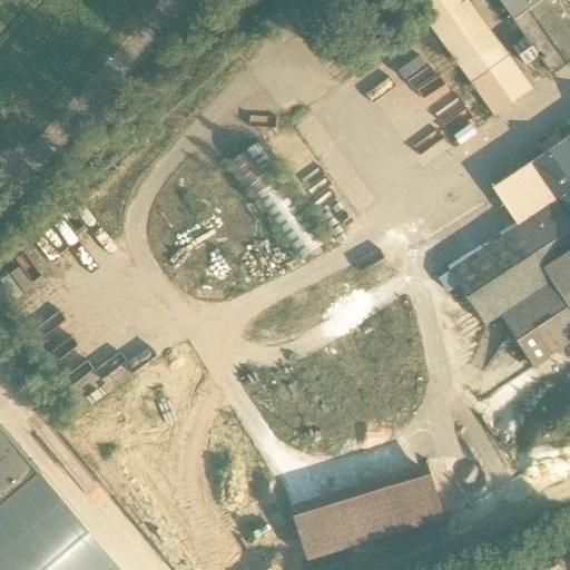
[(531,90),(510,60),(467,0),(411,0),(473,87),(495,116),(531,90)]
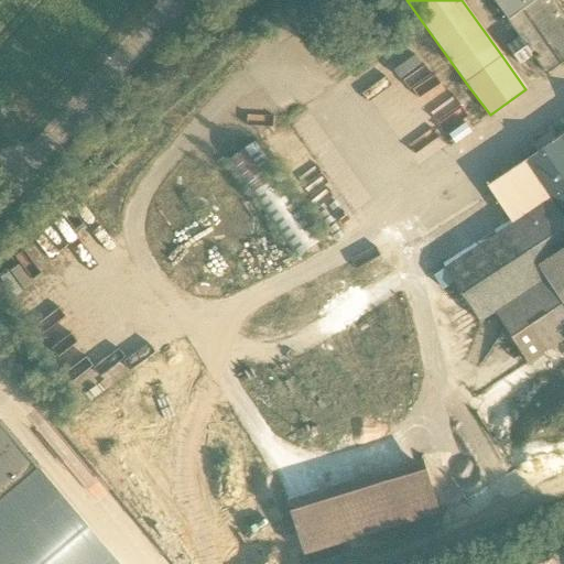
[(492,0),(520,36),(507,46),(521,65),(533,56),(548,75),(563,63),(563,13),(554,0),(492,0)]
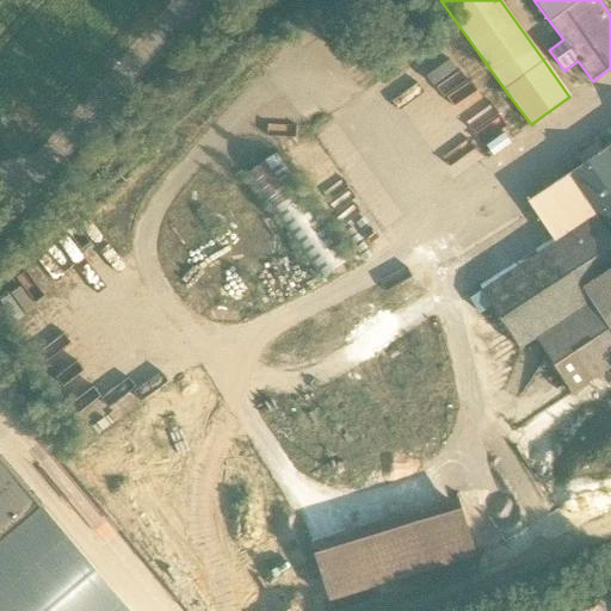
[(610,147),(530,203),(555,239),(481,288),(522,350),(538,339),(574,394),(610,369),(610,147)]
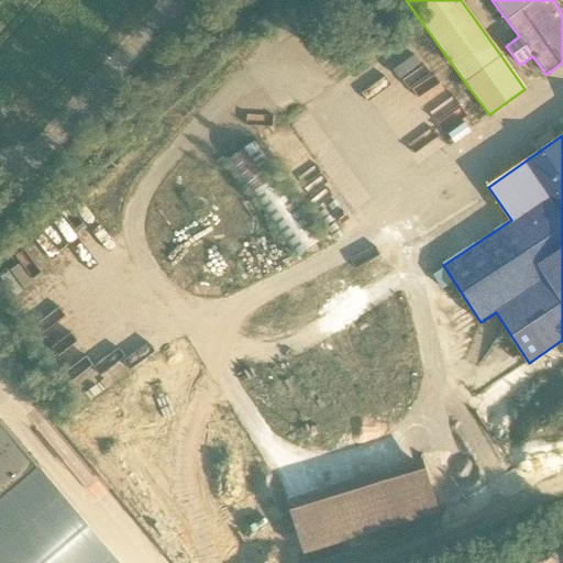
[(230,156),(256,200),(272,190),(244,147),(230,156)]
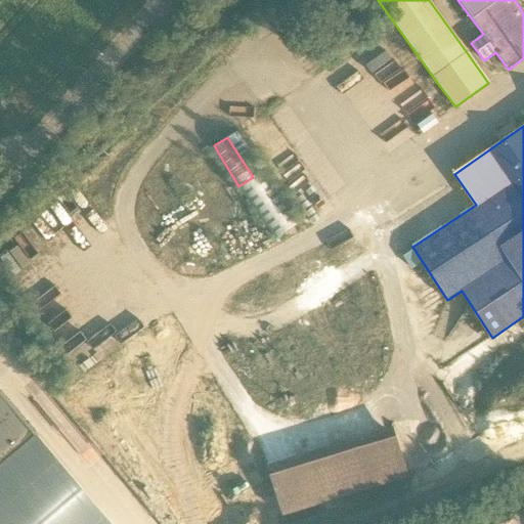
[(0,392),(0,523),(112,523),(38,436),(0,392)]
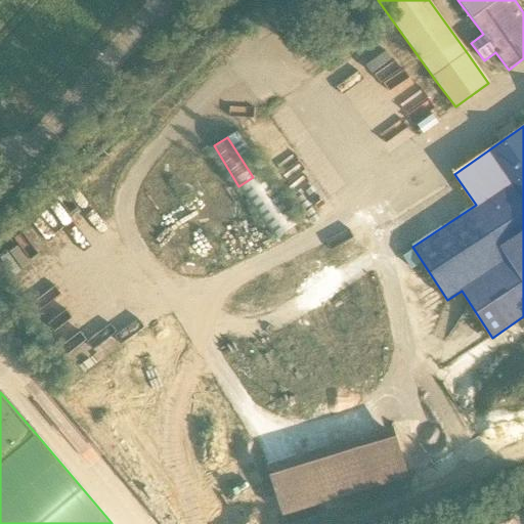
[(281,516),(407,477),(392,427),(266,465),(281,516)]
